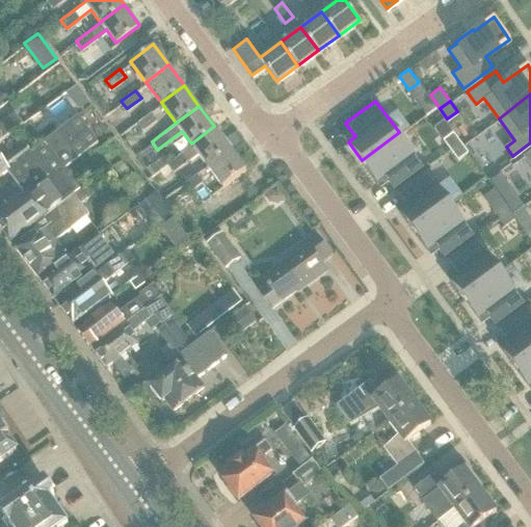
[(136,122),(142,129),(156,119),(151,110),(136,122)]
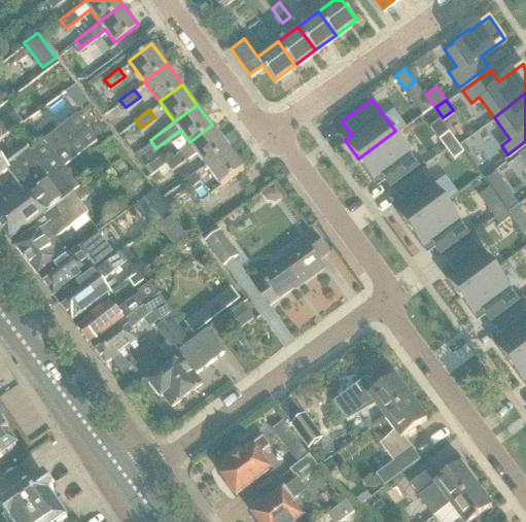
[(0,135),(2,134),(21,118),(14,111),(0,122),(0,135)]
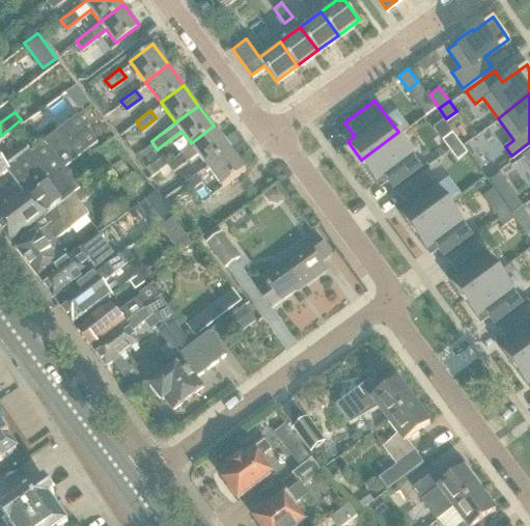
[(0,172),(6,168),(23,190),(18,195),(15,192),(4,200),(6,202),(0,206),(0,225),(9,239),(10,238),(10,239),(72,192),(72,191),(78,186),(62,166),(96,140),(76,114),(44,139),(44,140),(30,150),(24,142),(1,159),(0,157),(0,172)]
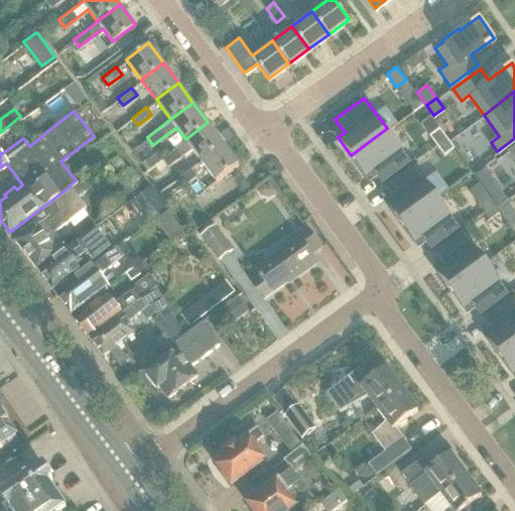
[(430,114),(420,122),(429,133),(436,143),(446,136),(438,126),(430,114)]
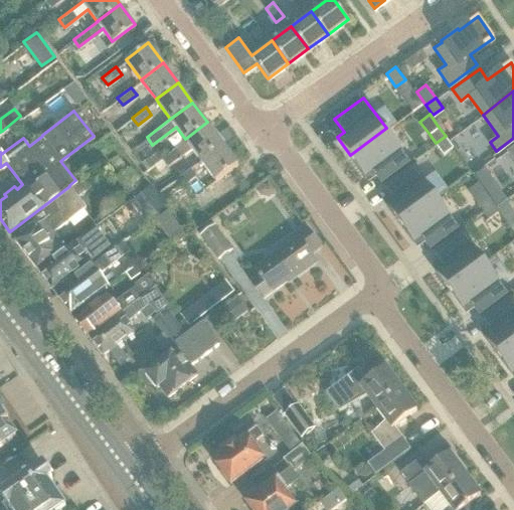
[(167,164),(191,146),(199,158),(222,142),(207,122),(185,139),(161,157),(167,164)]
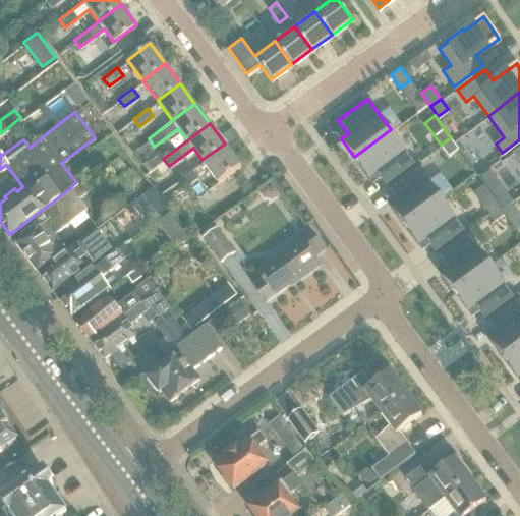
[(391,129),(354,157),(368,175),(376,170),(385,183),(414,161),(391,129)]
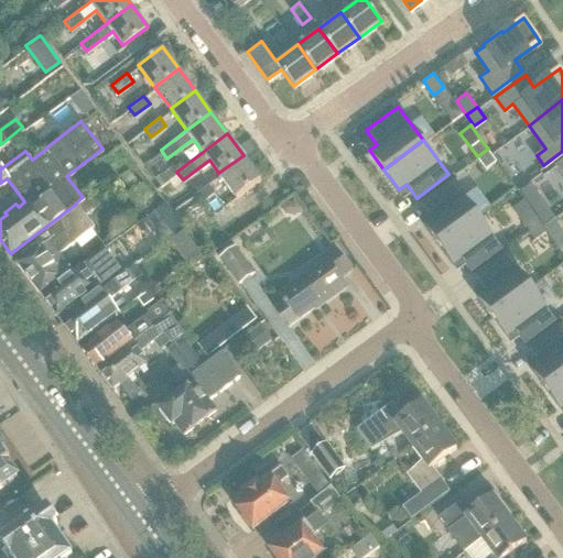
[(488,149),(477,156),(485,167),(496,159),(488,149)]
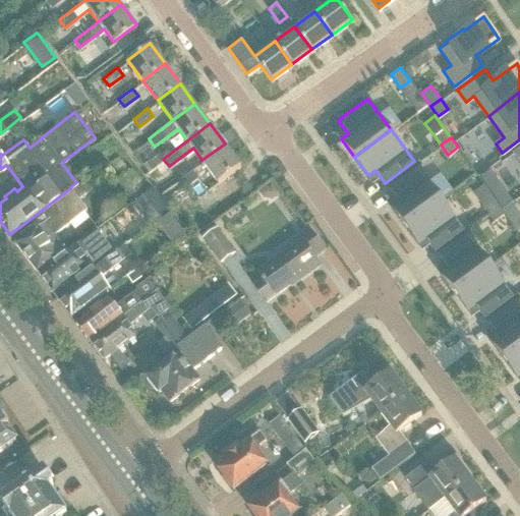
[(218,181),(240,164),(225,144),(201,160),(218,181)]
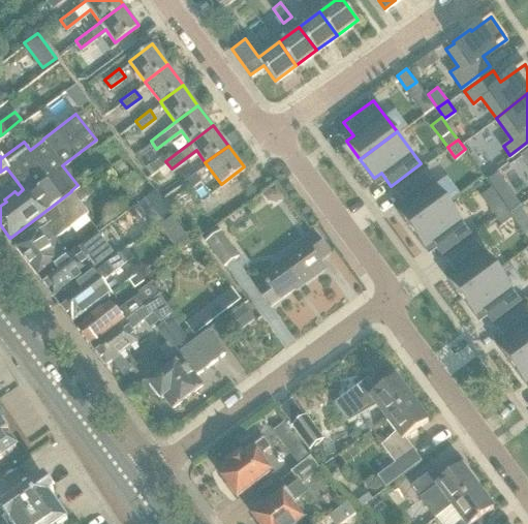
[(424,167),(394,189),(403,203),(396,209),(410,226),(447,199),(459,190),(446,174),(435,182),(424,167)]
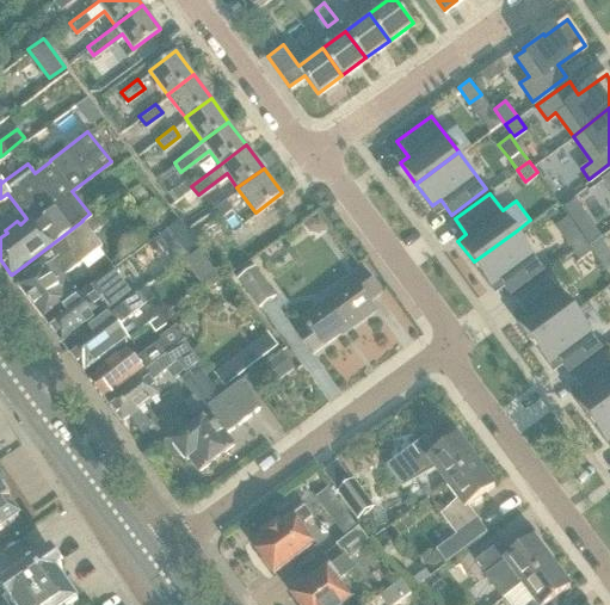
[(574,196),(562,204),(572,216),(583,209),(574,196)]
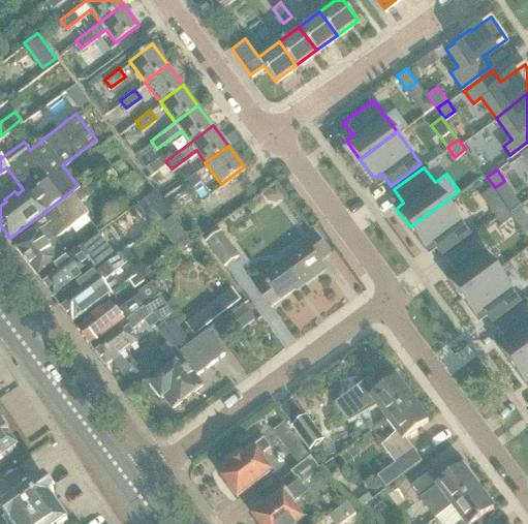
[(195,171),(181,182),(186,189),(200,179),(195,171)]
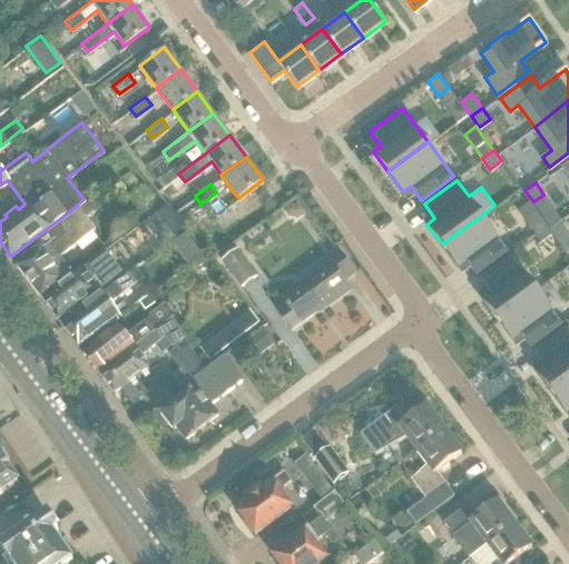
[(17,264),(40,295),(70,271),(58,254),(94,227),(77,206),(11,256),(18,264),(17,264)]
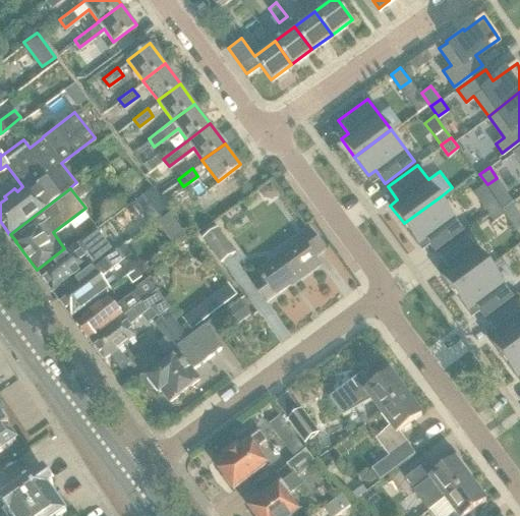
[(481,203),(487,211),(498,203),(492,194),(481,203)]
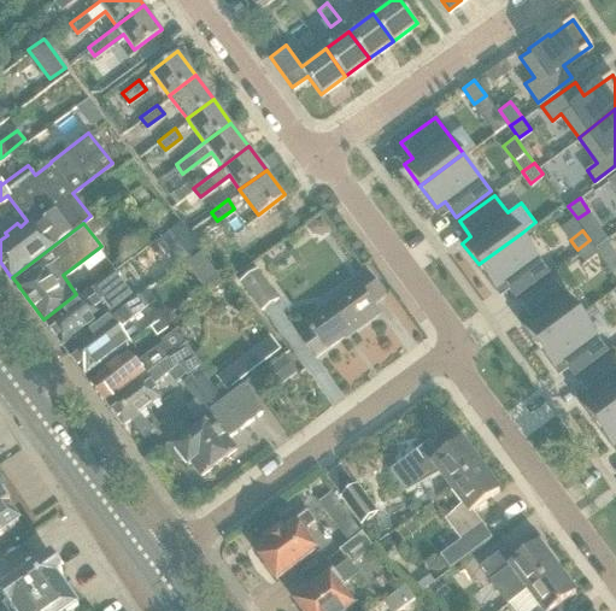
[(522,233),(479,264),(494,286),(503,280),(515,295),(550,269),(522,233)]
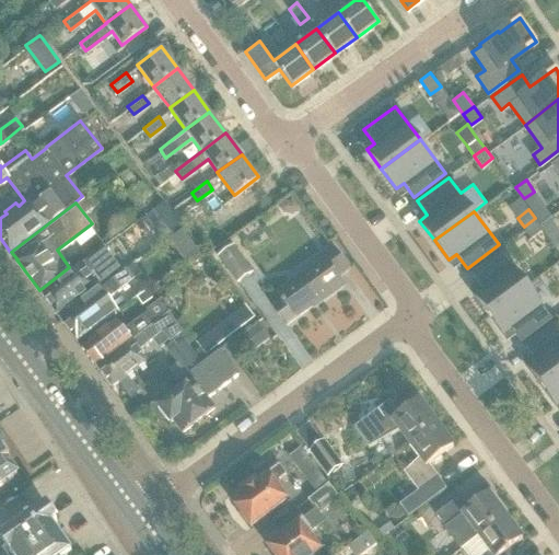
[(542,227),(535,218),(524,227),(531,235),(542,227)]
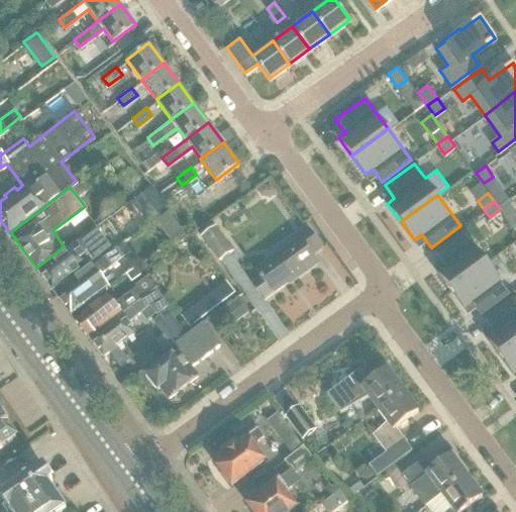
[(168,211),(156,220),(170,238),(182,229),(168,211)]
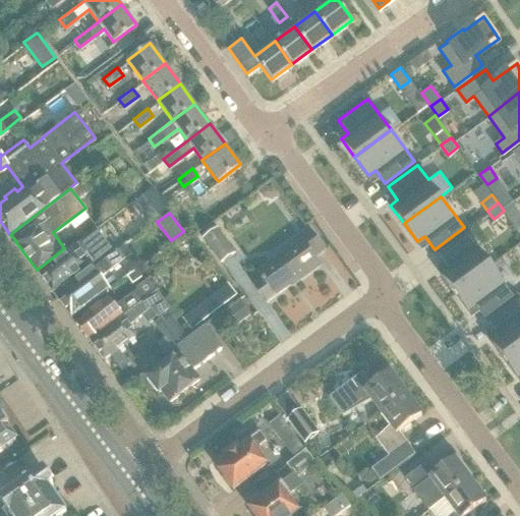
[(220,260),(234,249),(217,225),(203,235),(220,260)]
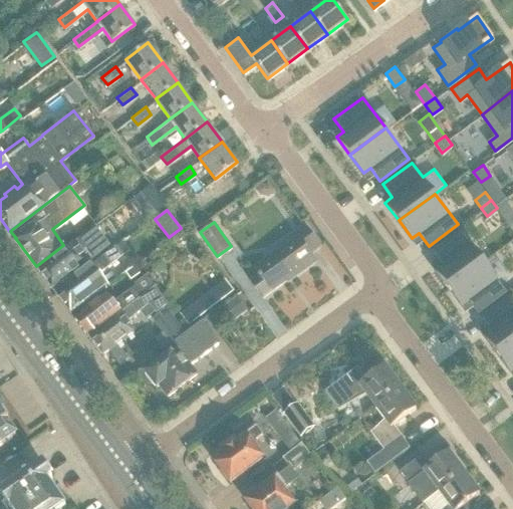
[(37,267),(51,286),(109,243),(94,224),(37,267)]
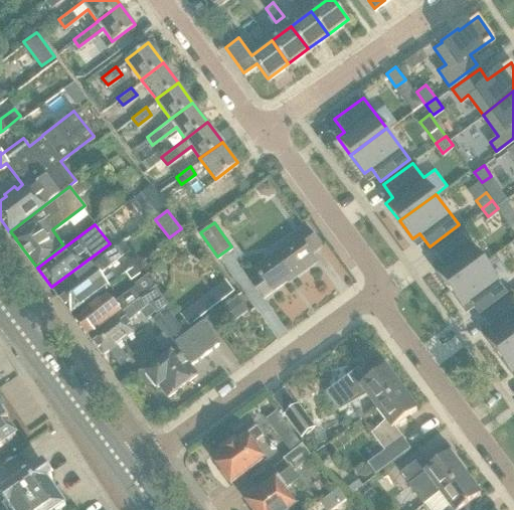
[(296,274),(315,260),(309,251),(319,244),(305,224),(294,232),(296,235),(254,266),(259,273),(250,279),(263,295),(295,272),(296,274)]
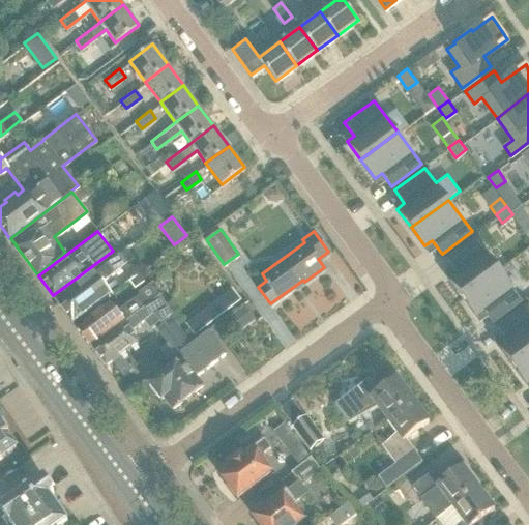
[(475,236),(445,258),(454,271),(447,276),(461,295),(499,267),(475,236)]
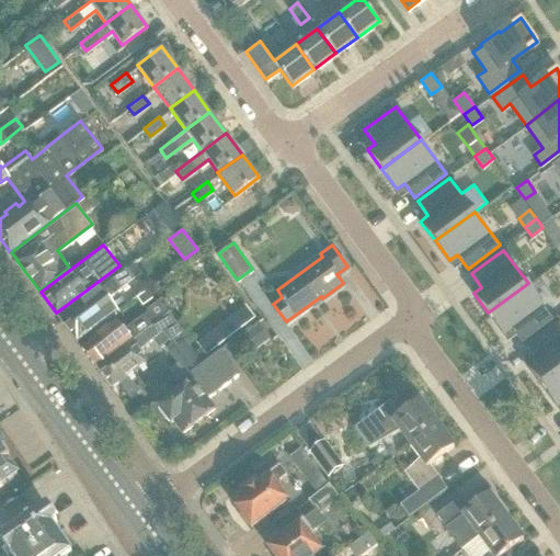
[(59,317),(77,340),(116,309),(106,298),(134,278),(126,267),(59,317)]
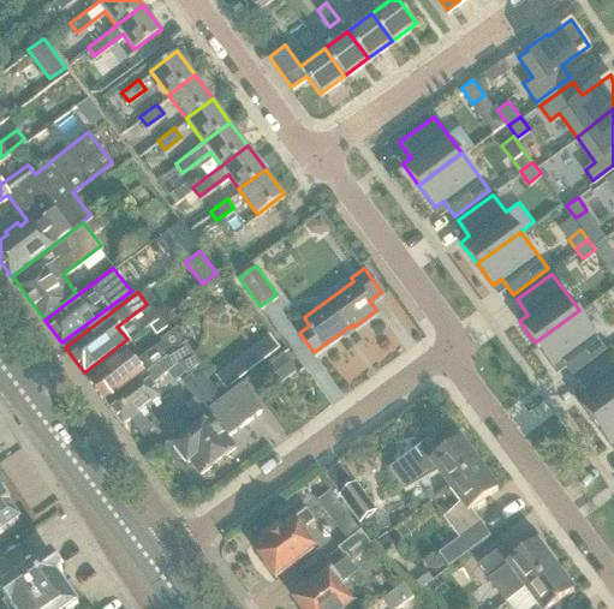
[(579,310),(535,342),(552,364),(560,358),(571,374),(606,347),(579,310)]
